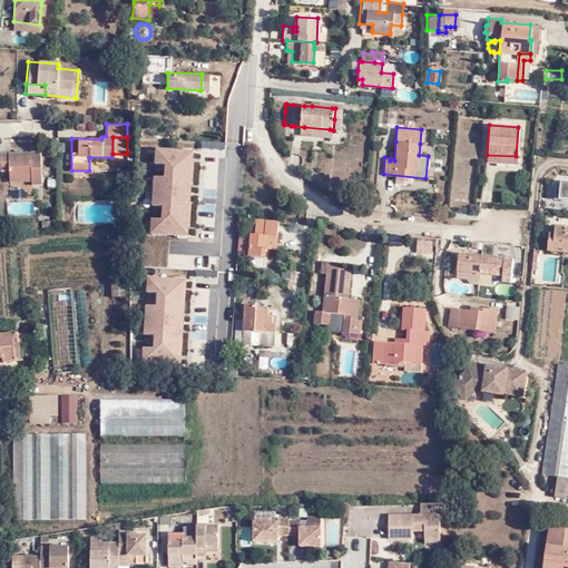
[(154,144),(149,232),(187,234),(192,146),(154,144)]
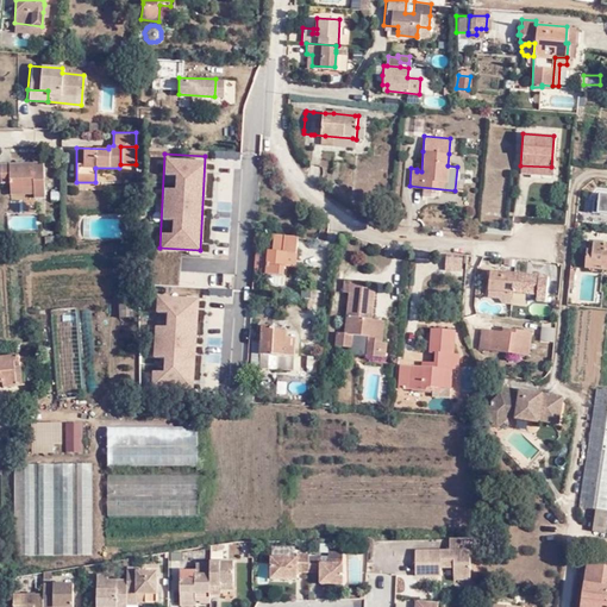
[(33,187),(33,192),(33,196),(44,196),(42,161),(0,163),(0,182),(10,182),(10,187),(14,187),(33,187)]
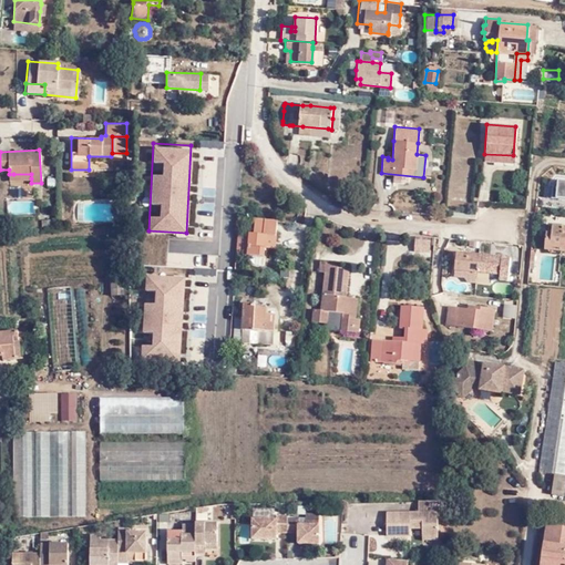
[(127,195),(127,178),(115,178),(115,195),(127,195)]
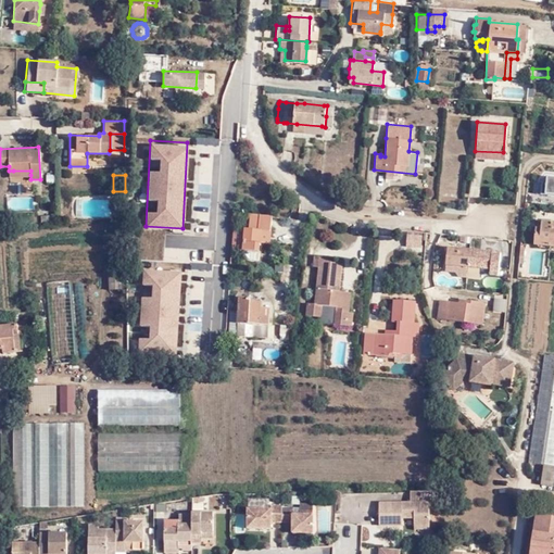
[(249,213),(248,228),(259,228),(259,242),(268,242),(271,215),(249,213)]
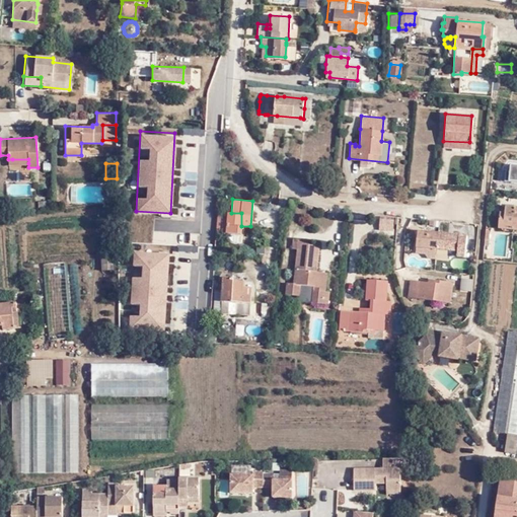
[(498,226),(516,228),(516,206),(504,205),(504,213),(499,213),(499,217),(498,226)]
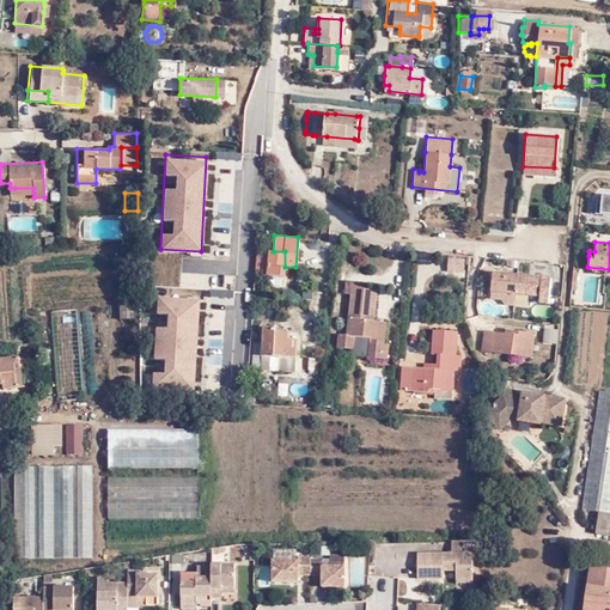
[(285,251),(255,250),(252,273),(267,274),(267,266),(285,267),(285,251)]
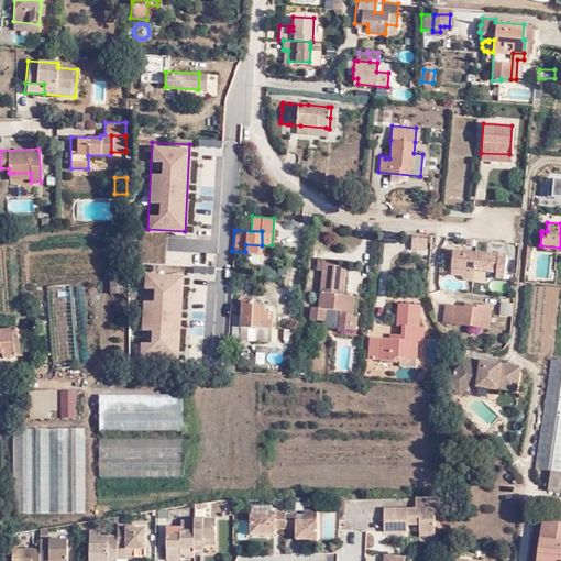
[(426,239),(411,237),(410,246),(425,249),(426,239)]
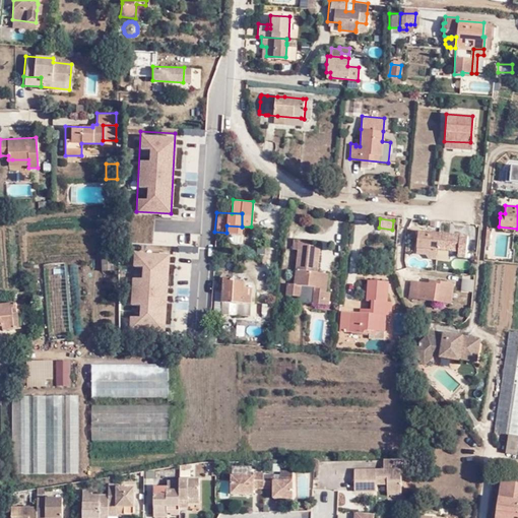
[(241,234),(242,227),(227,225),(227,233),(241,234)]
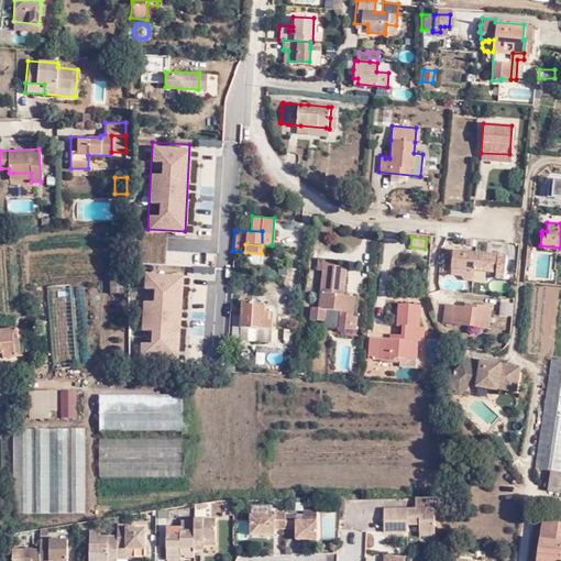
[(450,267),(472,270),(474,252),(451,250),(450,267)]
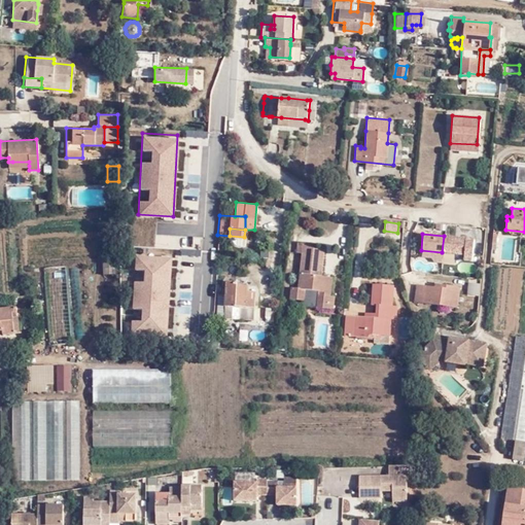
[(444,236),(442,252),(463,254),(462,259),(470,259),(474,239),(444,236)]
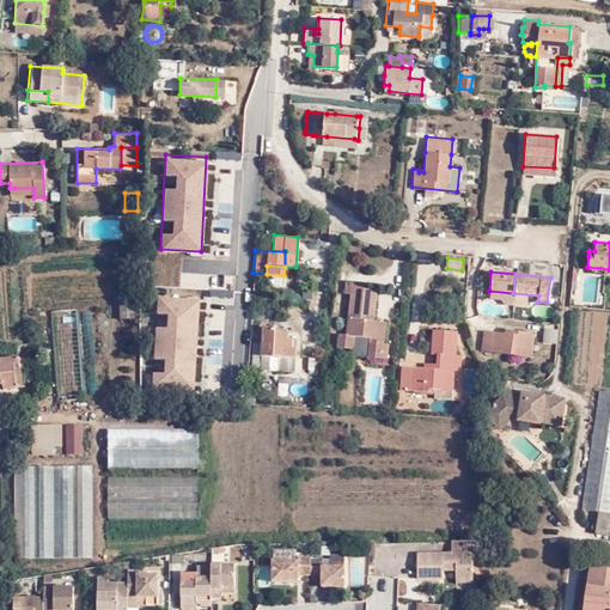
[(370,337),(367,357),(385,358),(386,343),(383,342),(384,322),(372,319),(374,288),(366,287),(366,284),(345,281),(343,292),(349,293),(346,334),(337,334),(336,347),(352,348),(353,336),(370,337)]
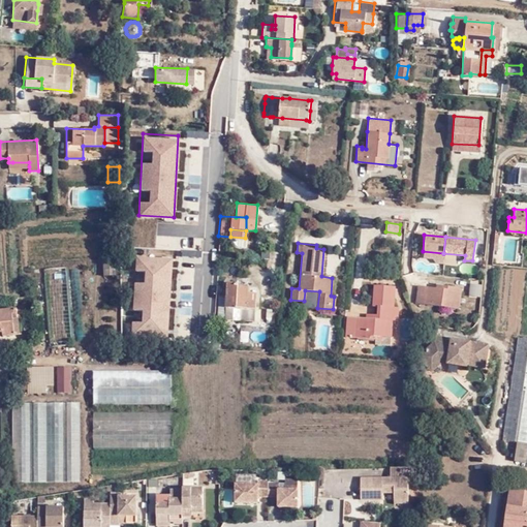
[(167,332),(169,254),(132,253),(130,332),(167,332)]
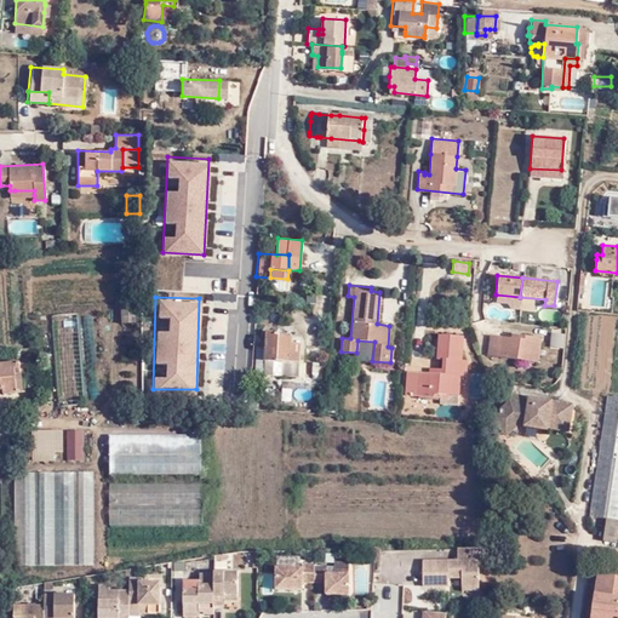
[(120,302),(122,321),(137,320),(135,301),(120,302)]
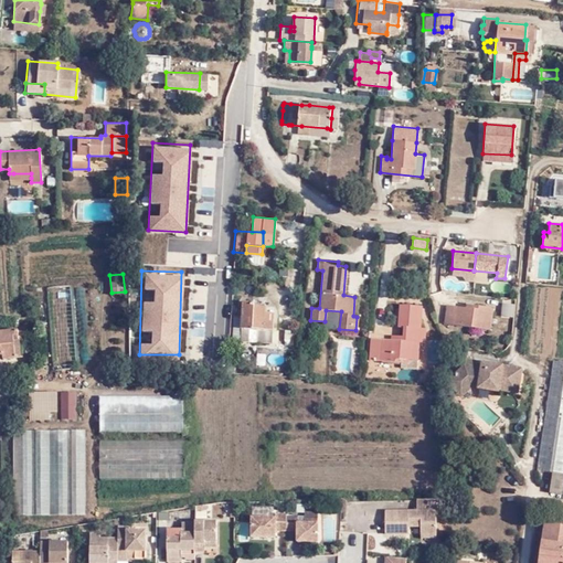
[(257,328),(272,329),(272,312),(264,312),(264,306),(252,305),(252,301),(242,300),(241,315),(240,327),(248,327),(257,328)]
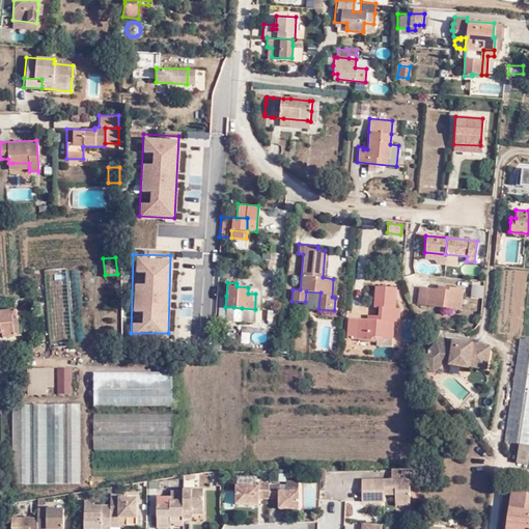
[(391,298),(392,286),(376,284),(372,305),(379,306),(378,315),(378,318),(367,317),(347,316),(346,336),(376,339),(377,336),(385,337),(391,337),(392,321),(398,321),(398,308),(394,307),(395,298),(391,298)]
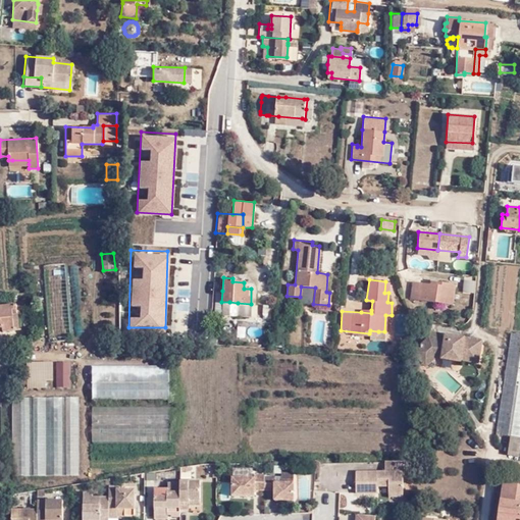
[(409,297),(451,303),(454,283),(435,281),(434,284),(411,280),(409,297)]
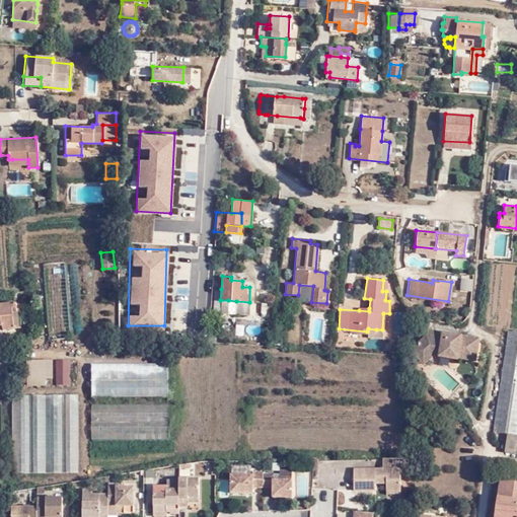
[(228,300),(220,300),(220,307),(220,310),(227,311),(228,300)]
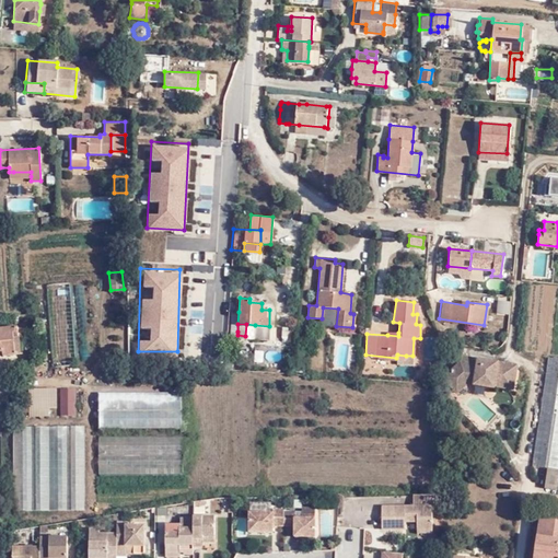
[(268,337),(269,326),(255,325),(246,324),(245,336),(254,336),(268,337)]
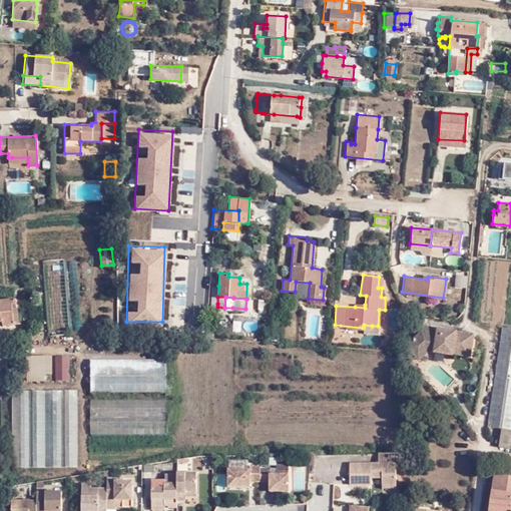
[(0,321),(2,321),(3,324),(14,324),(12,308),(17,308),(16,298),(0,300),(0,321)]
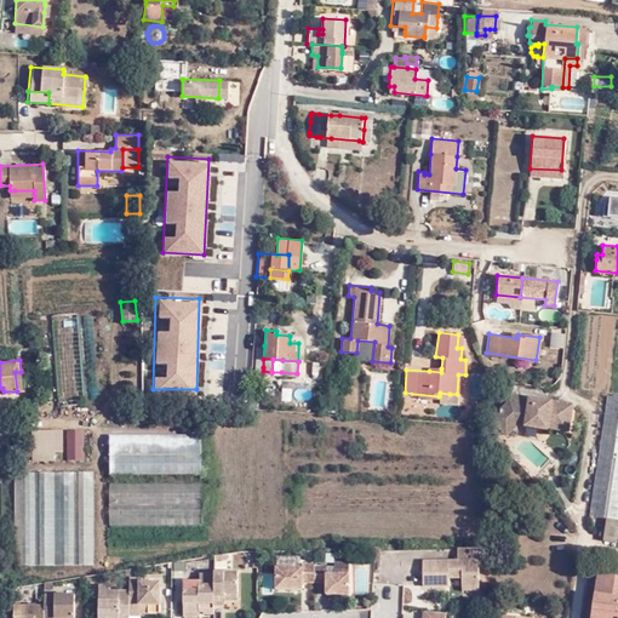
[(491,417),(502,429),(514,417),(524,419),(524,424),(538,427),(539,421),(547,422),(547,425),(567,429),(572,404),(522,395),(521,401),(509,399),(491,417)]
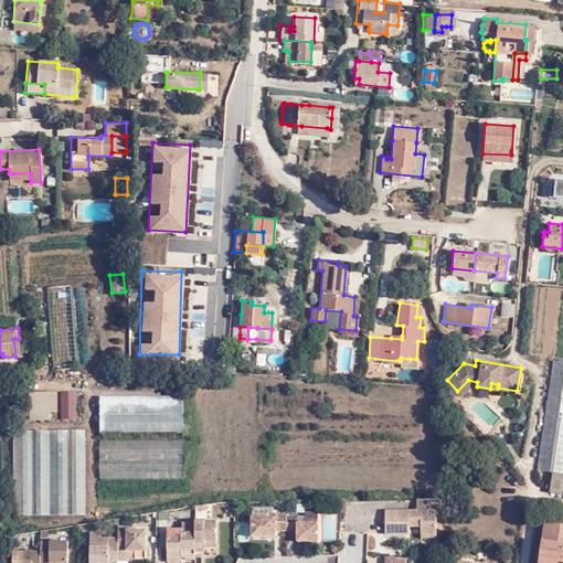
[(562,361),(551,360),(537,468),(553,470),(562,471),(562,361)]
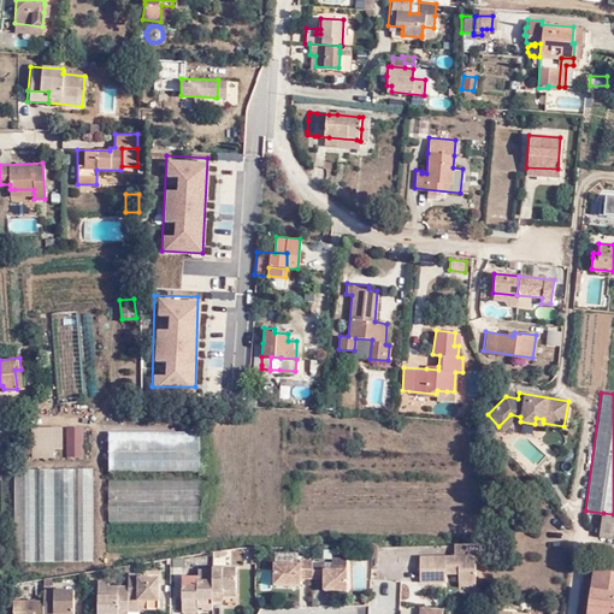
[(49,397),(51,413),(51,414),(108,411),(107,394),(49,397)]
